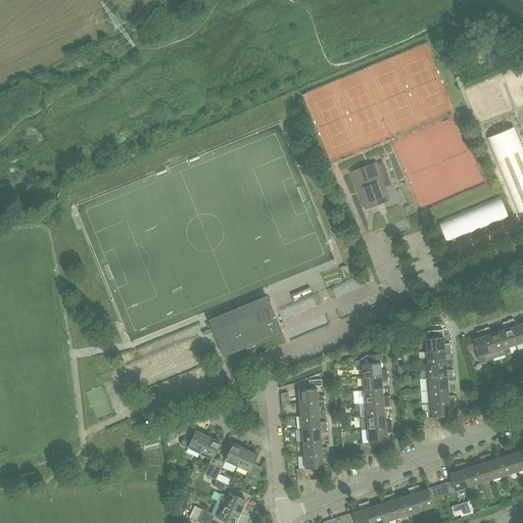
[(522,210),(522,145),(515,127),(486,138),(518,214),(522,210)]
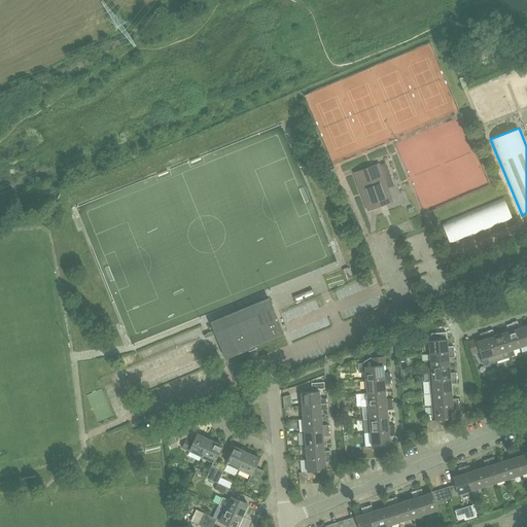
[(473,183),(477,191),(492,185),(483,161),(471,165),(477,178),(465,182),(466,185),(473,183)]
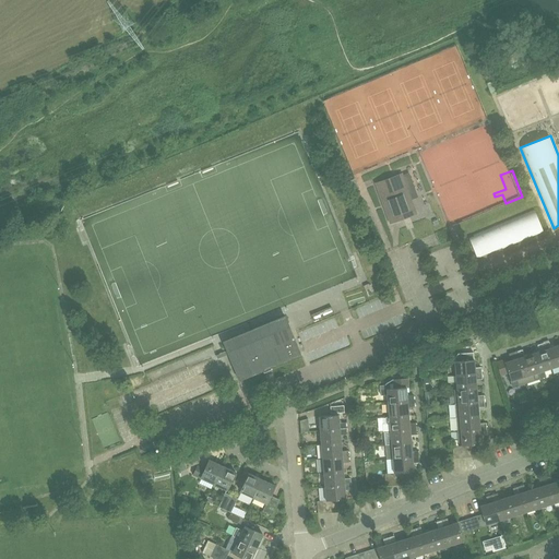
[(390,222),(415,213),(401,176),(377,185),(390,222)]
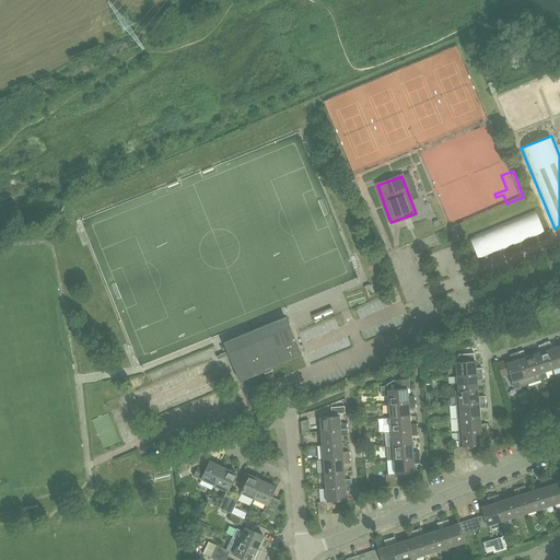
[(356,178),(347,183),(351,193),(359,189),(356,178)]
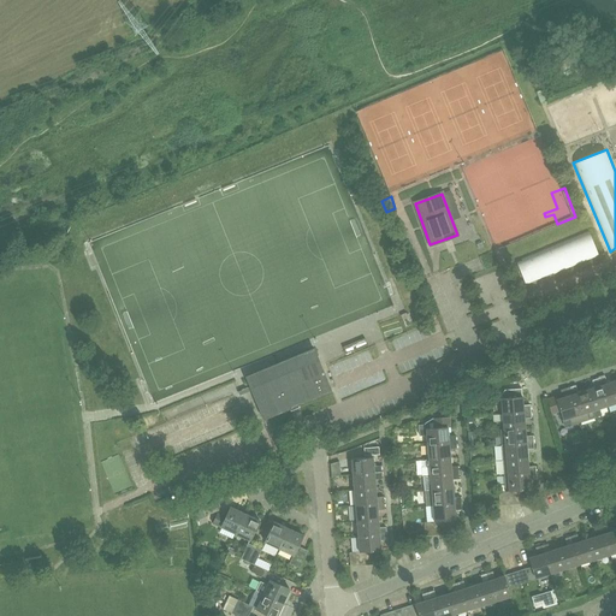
[(588,231),(521,259),(531,282),(552,272),(554,274),(598,256),(588,231)]
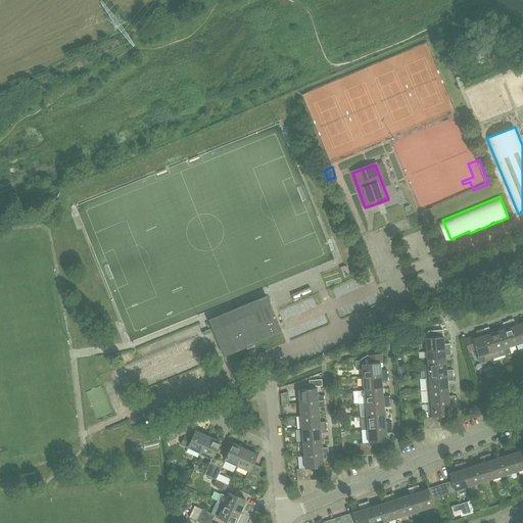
[(291,294),(291,296),(293,300),(313,292),(310,287),(291,294)]
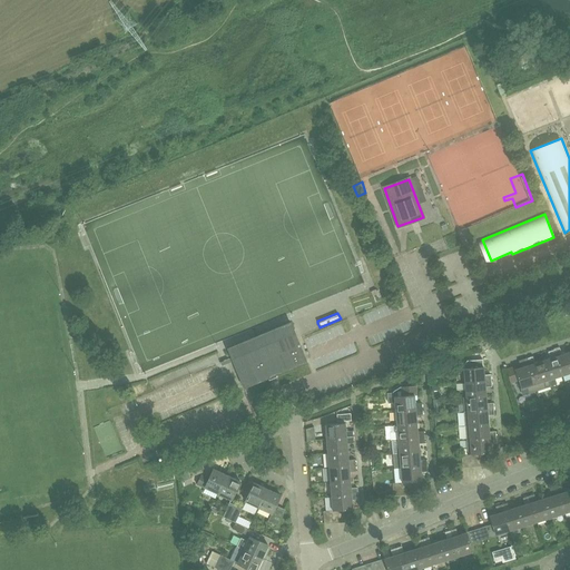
[(251,350),(231,359),(242,386),(267,375),(268,380),(276,376),(275,372),(306,360),(295,332),(269,342),(266,335),(248,343),(251,350)]
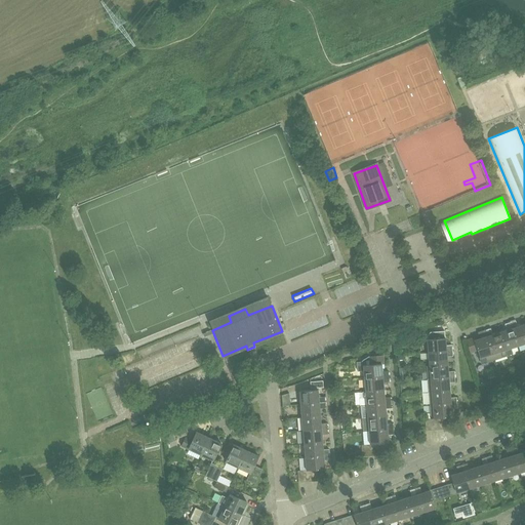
[(524,325),(524,324),(517,326),(516,321),(511,322),(518,346),(524,342),(524,325)]
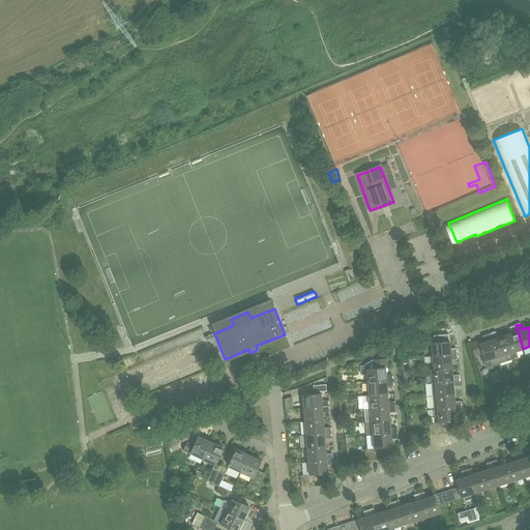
[(511,333),(504,335),(511,359),(518,357),(516,351),(523,349),(516,325),(510,327),(511,333)]
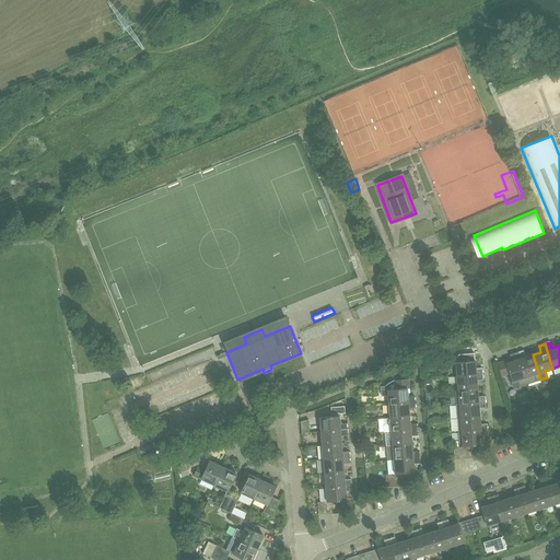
[(527,384),(540,380),(533,354),(525,357),(523,351),(517,352),(527,384)]
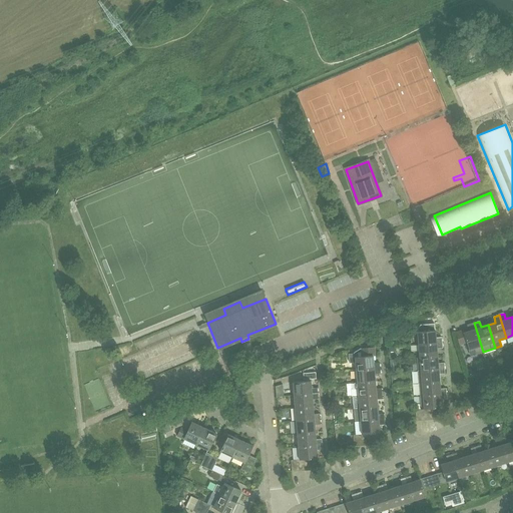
[(466,343),(468,350),(469,353),(473,355),(483,352),(474,323),(468,325),(470,331),(463,333),(463,330),(455,332),(459,345),(466,343)]
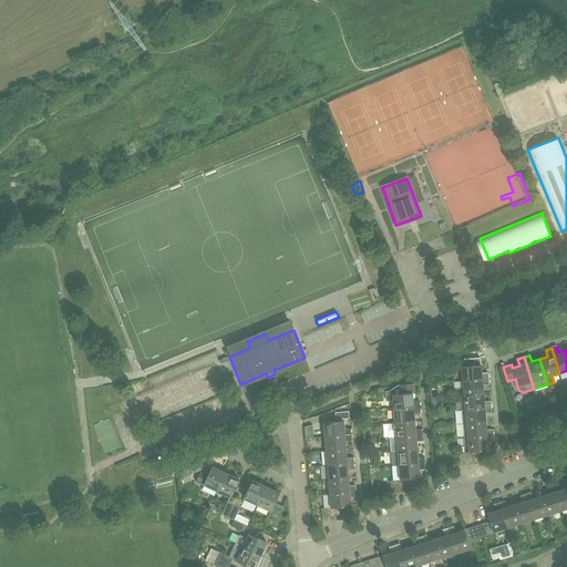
[(461,366),(462,381),(488,379),(488,372),(482,373),(481,364),(461,366)]
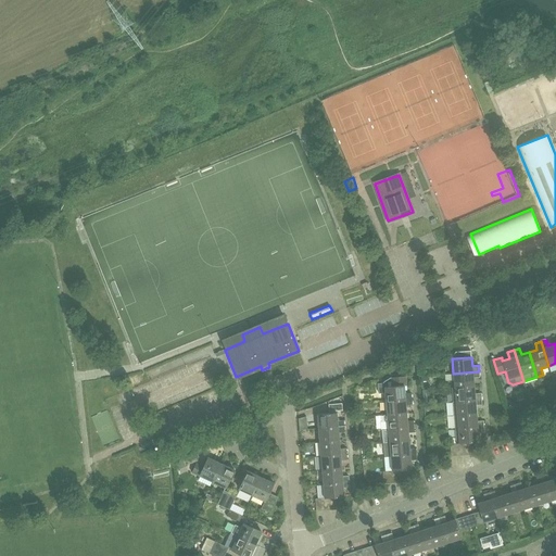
[(451,381),(452,388),(474,386),(474,378),(480,377),(479,371),(453,374),(454,380),(451,381)]
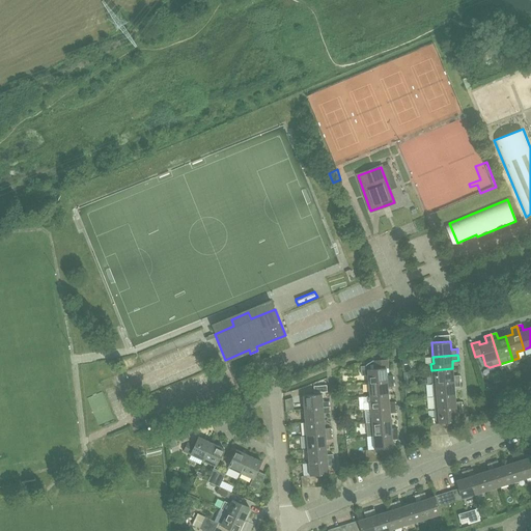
[(388,359),(373,360),(373,368),(368,369),(367,365),(361,366),(361,375),(367,374),(368,383),(393,381),(392,374),(386,375),(386,368),(388,368),(388,359)]
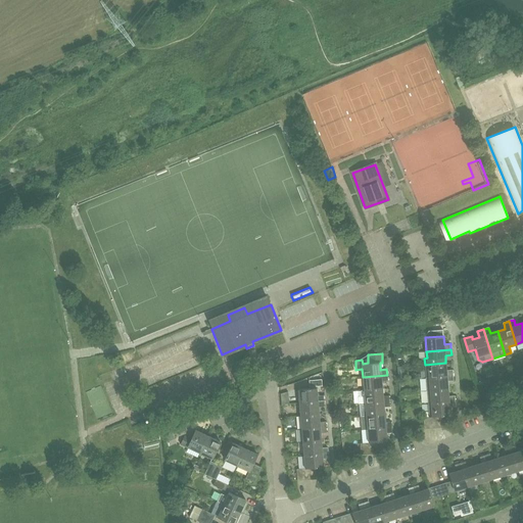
[(425,365),(426,377),(453,375),(453,370),(446,370),(445,363),(425,365)]
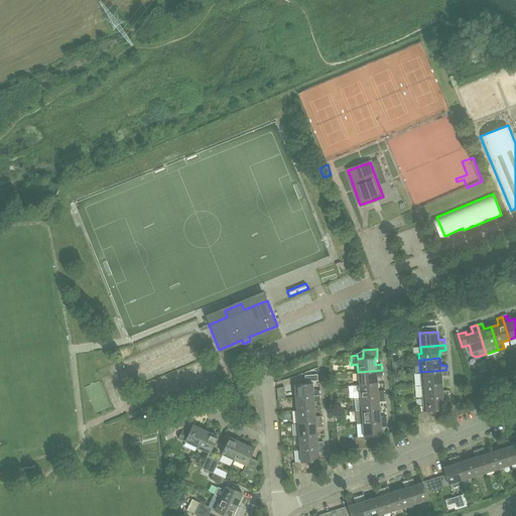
[(377,383),(376,376),(382,375),(382,370),(358,372),(359,384),(359,385),(377,383)]
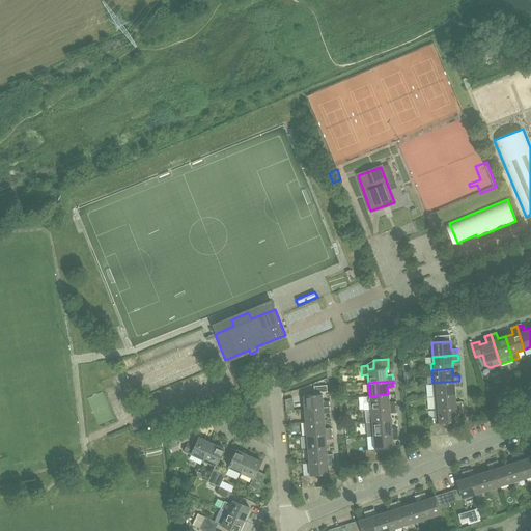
[(435,383),(436,396),(454,394),(454,387),(460,387),(459,381),(432,383),(432,384),(435,383)]
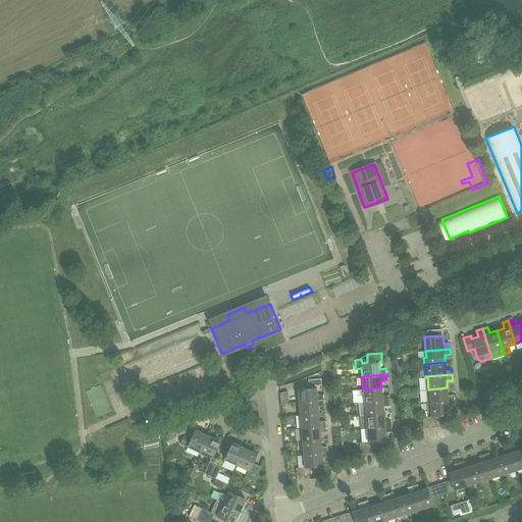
[(298,388),(299,402),(323,400),(322,395),(316,395),(316,387),(298,388)]
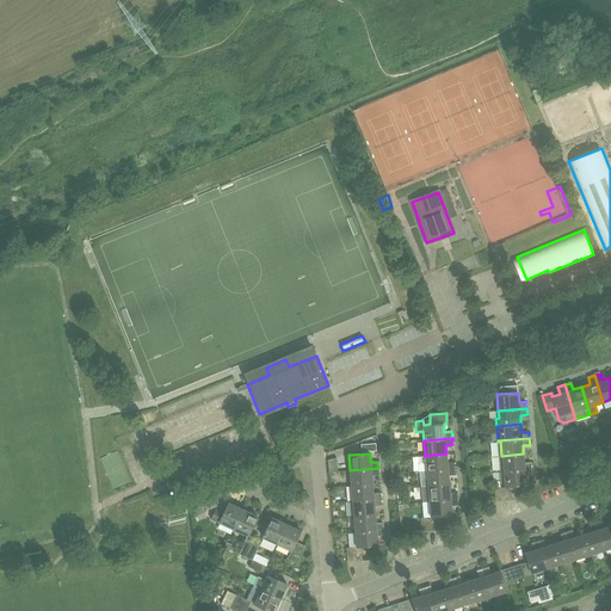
[(448,463),(446,454),(425,456),(425,455),(421,456),(421,463),(418,463),(417,464),(418,470),(419,471),(455,468),(455,462),(448,463)]
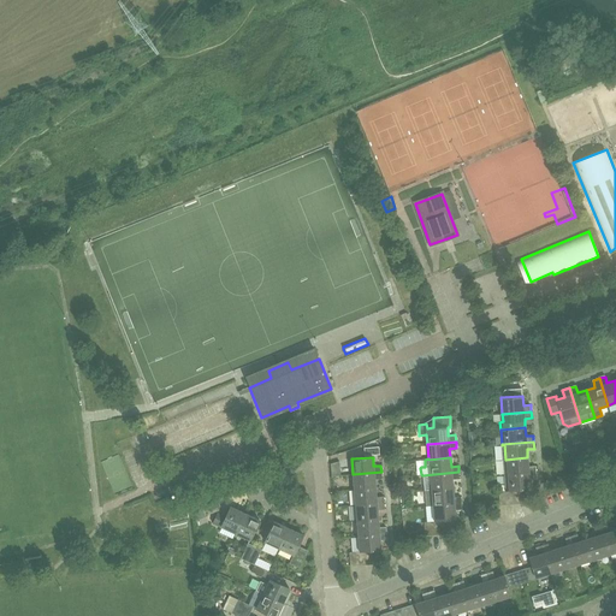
[(505,460),(507,474),(535,472),(535,466),(528,467),(527,457),(505,460)]
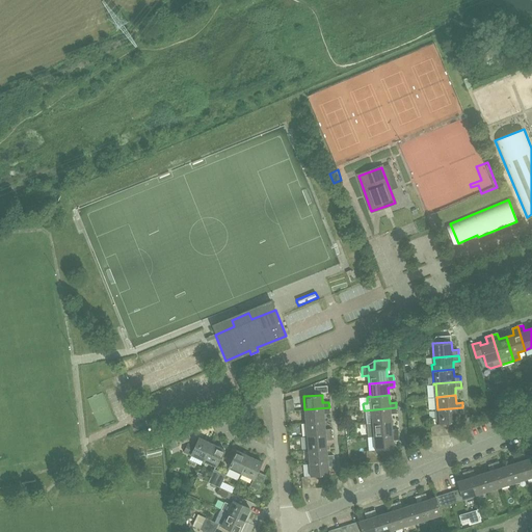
[(304,409),(306,423),(324,421),(323,414),(329,414),(329,407),(304,409)]
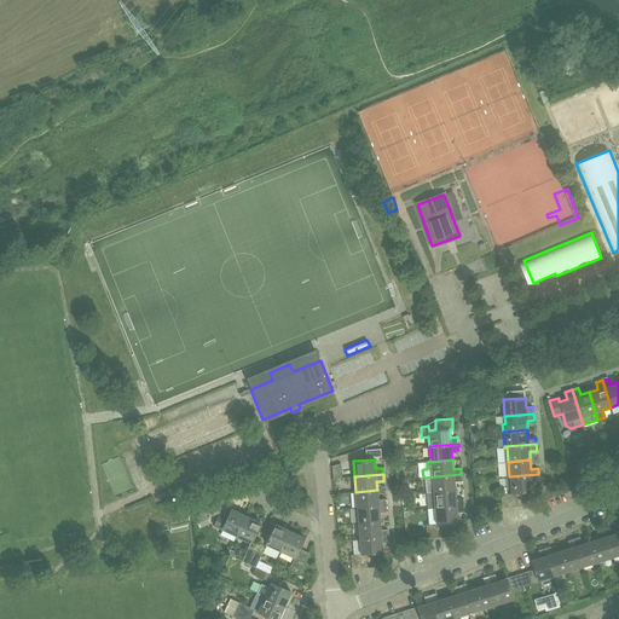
[(455,490),(455,481),(462,481),(461,474),(424,478),(429,478),(431,492),(455,490)]
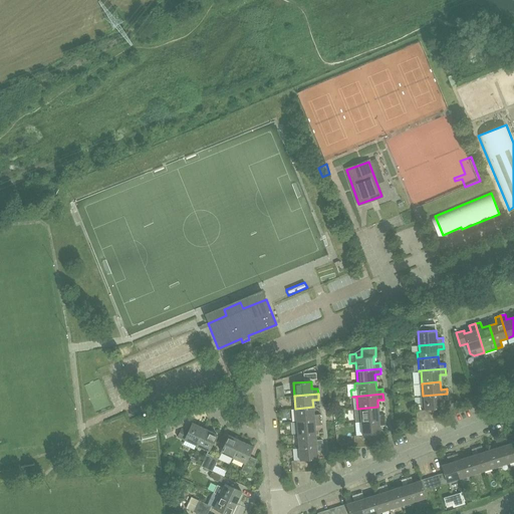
[(429,409),(435,409),(441,408),(443,408),(442,401),(448,400),(447,394),(423,396),(423,397),(421,397),(422,410),(423,410),(425,410),(429,409)]
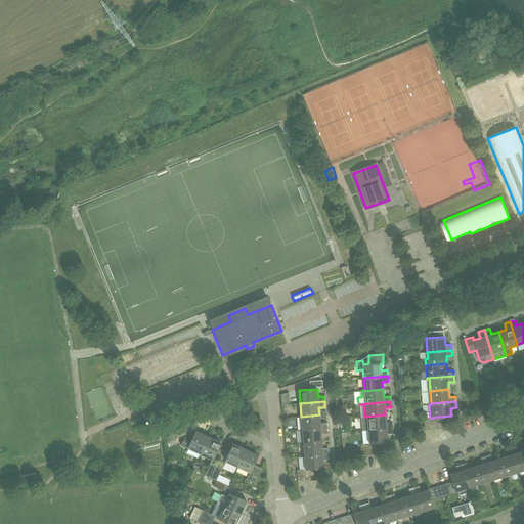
[(301,417),(302,430),(326,427),(325,422),(320,423),(319,415),(301,417)]
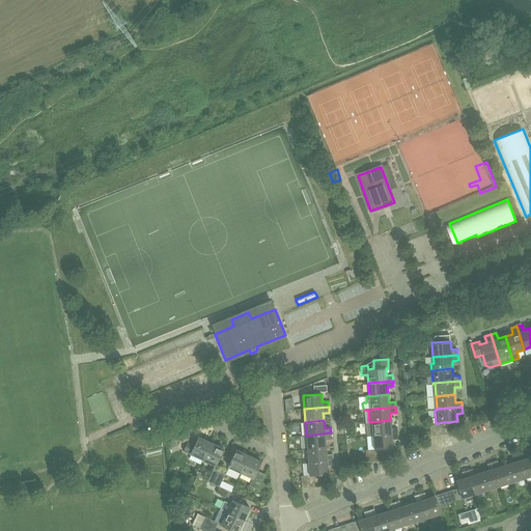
[(391,428),(390,420),(369,422),(369,427),(372,427),(372,436),(397,434),(397,427),(391,428)]
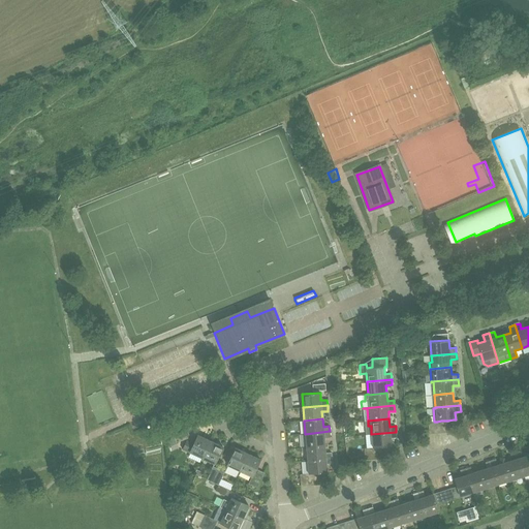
[(174,436),(176,439),(177,442),(190,437),(187,431),(174,436)]
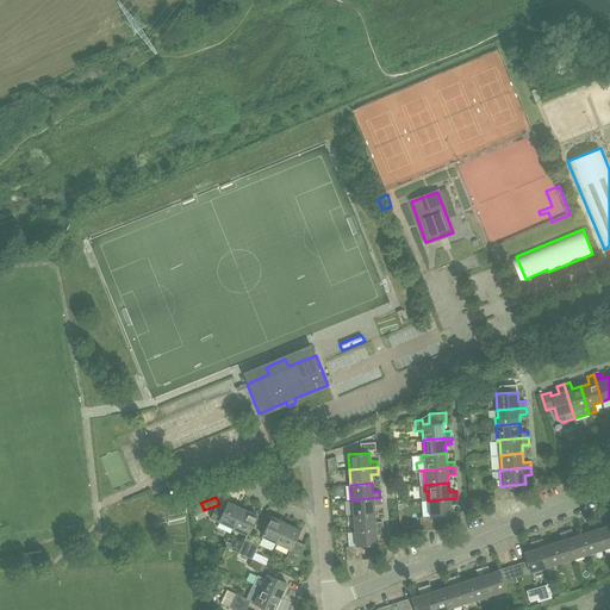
[(352,500),(353,515),(374,514),(373,505),(380,504),(380,497),(352,500)]
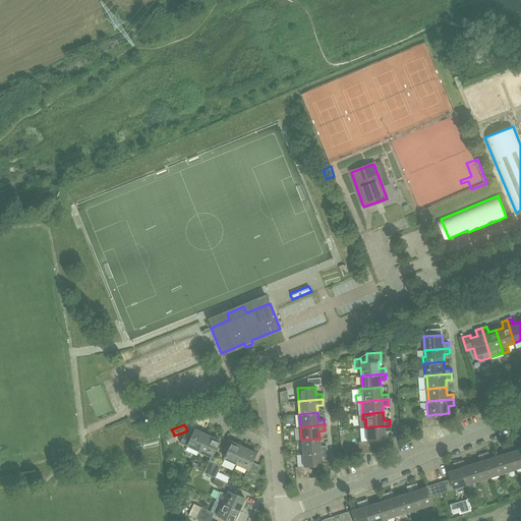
[(370,441),(377,440),(384,440),(385,440),(385,431),(391,430),(390,425),(365,427),(366,441),(370,441)]
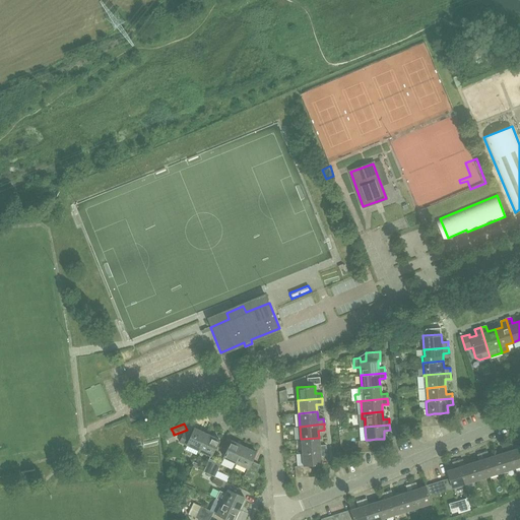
[(180,441),(186,444),(198,450),(206,433),(194,428),(189,438),(183,435),(180,441)]
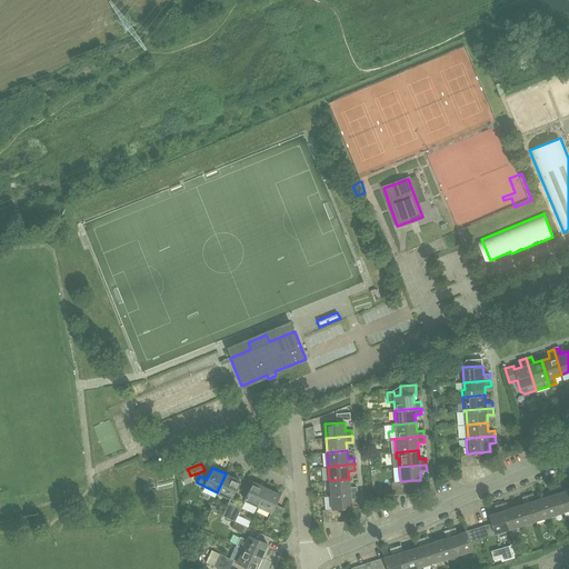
[(217,492),(230,499),(231,499),(239,480),(226,473),(217,492)]
